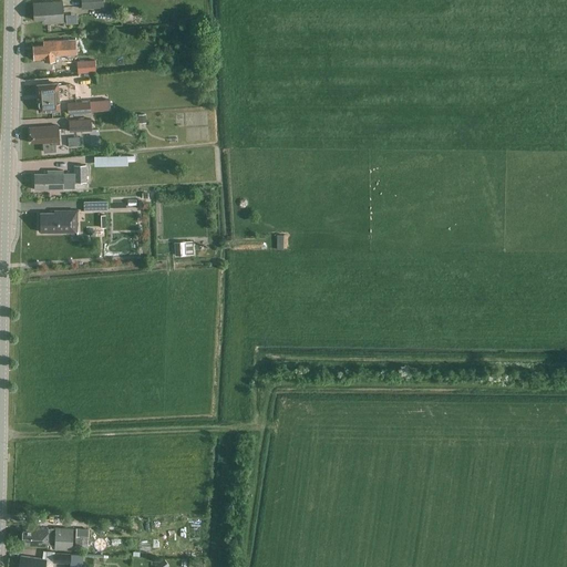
[(81,0),(82,10),(104,8),(103,0),(81,0)]
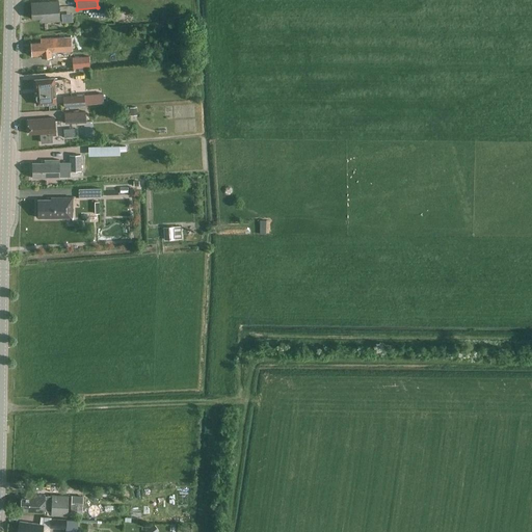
[(60,21),(59,1),(31,3),(32,19),(44,18),(44,22),(60,21)]
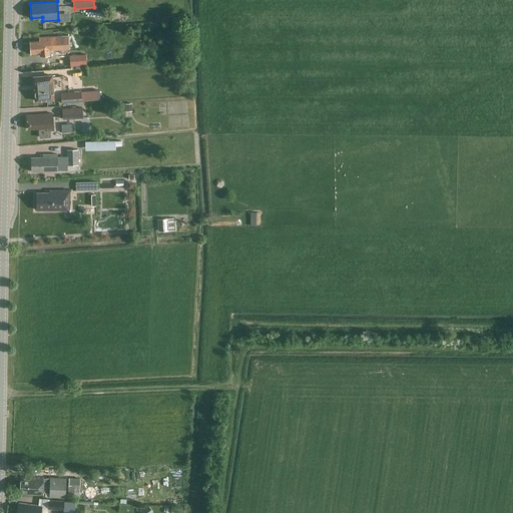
[(40,53),(40,56),(50,55),(49,48),(69,46),(68,35),(39,37),(39,40),(30,41),(30,54),(40,53)]
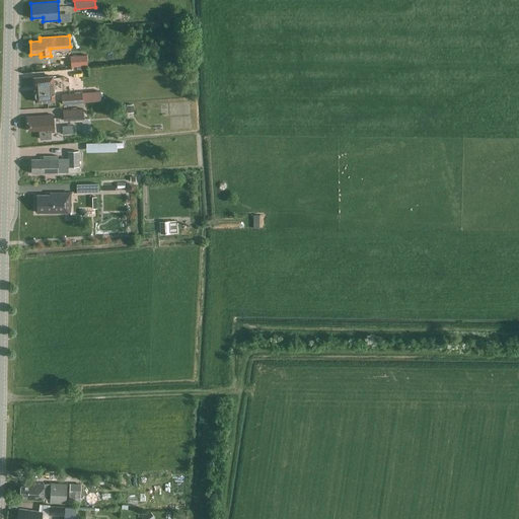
[(71,56),(71,67),(88,66),(87,55),(71,56)]
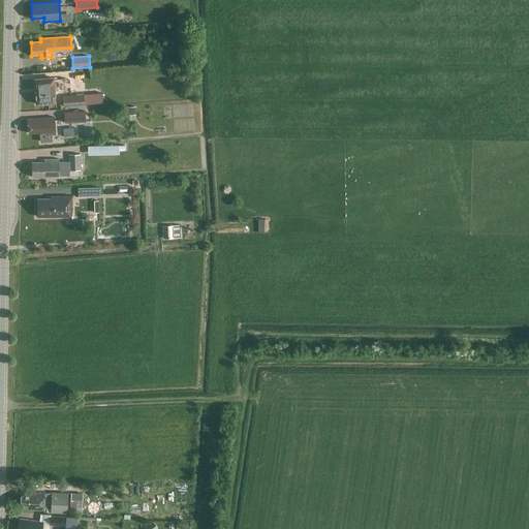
[(54,78),(35,80),(37,104),(56,102),(54,78)]
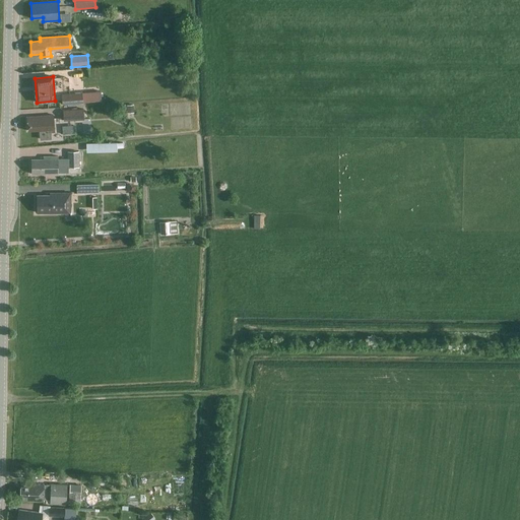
[(80,92),(81,103),(101,102),(101,91),(80,92)]
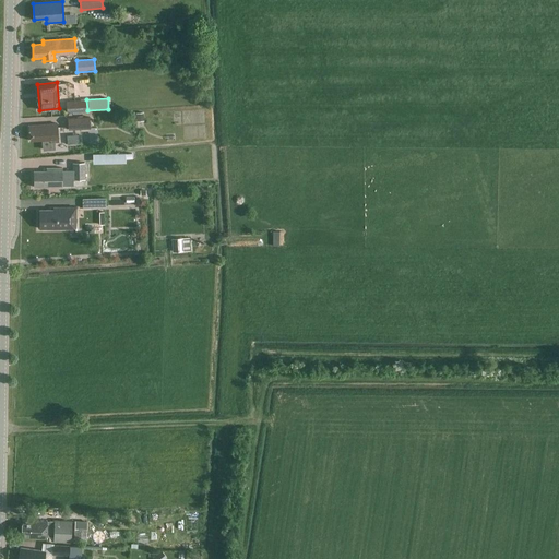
[(68,111),(87,110),(86,99),(67,102),(68,111)]
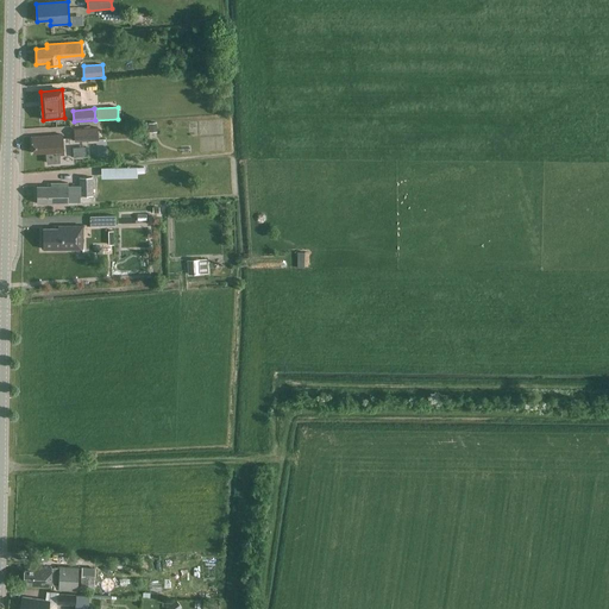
[(99,139),(98,127),(74,129),(75,142),(99,139)]
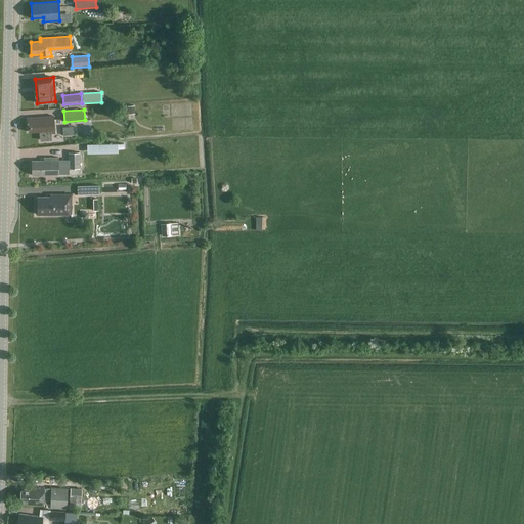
[(40,131),(41,134),(55,133),(54,116),(28,118),(28,121),(29,132),(40,131)]
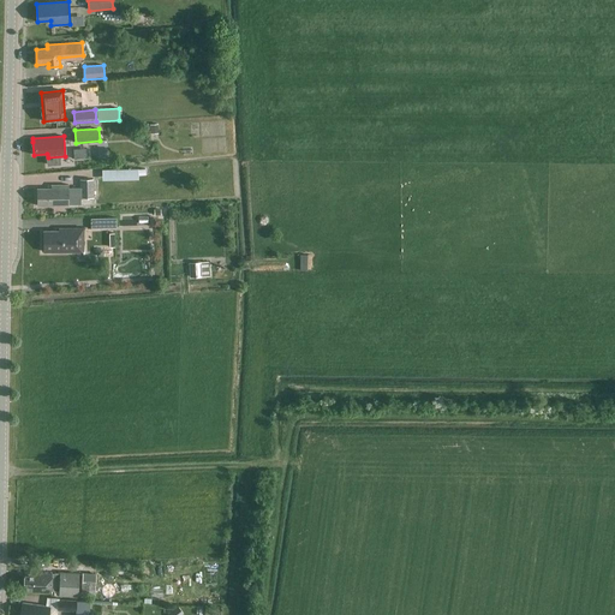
[(81,179),(81,187),(81,198),(94,197),(94,179),(81,179)]
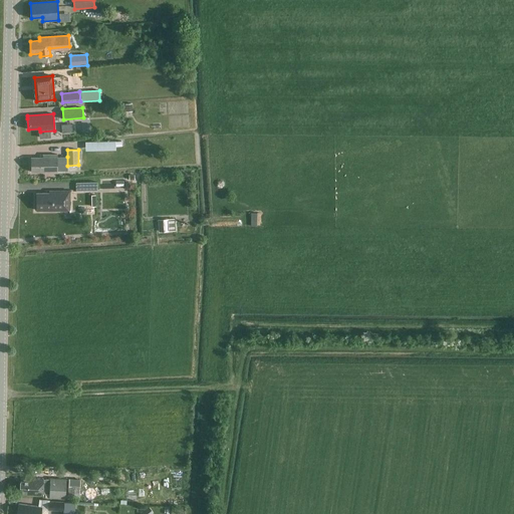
[(57,172),(57,171),(57,157),(57,155),(43,155),(43,158),(31,158),(31,172),(57,172)]
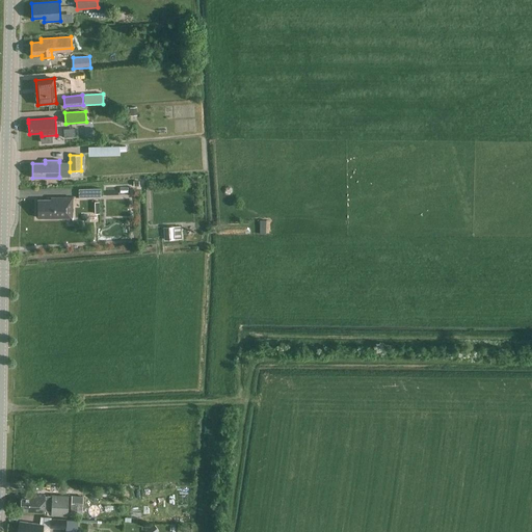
[(79,189),(79,197),(101,196),(101,188),(79,189)]
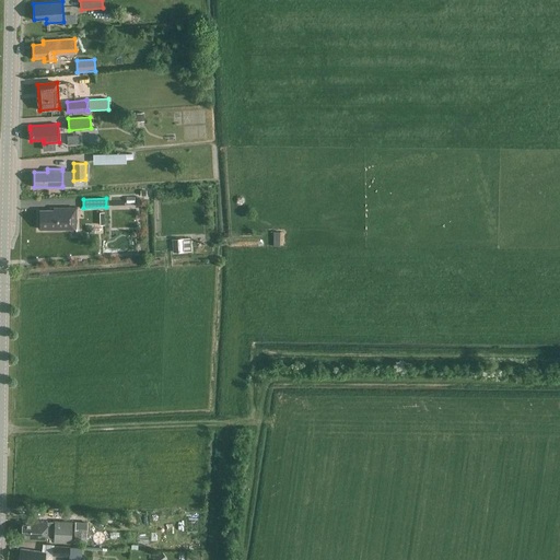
[(41,210),(41,229),(77,229),(77,208),(54,208),(54,210),(41,210)]
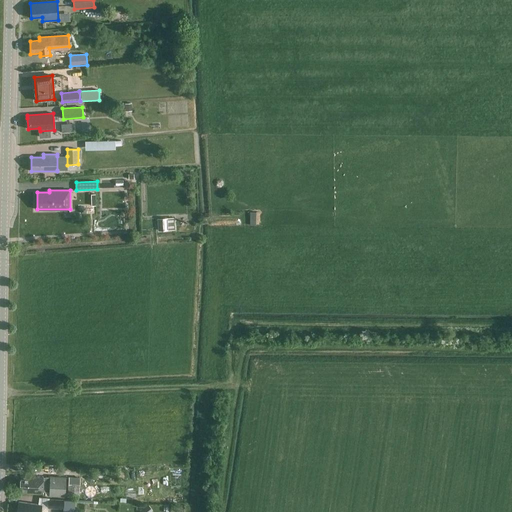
[(157,219),(158,231),(174,230),(173,218),(157,219)]
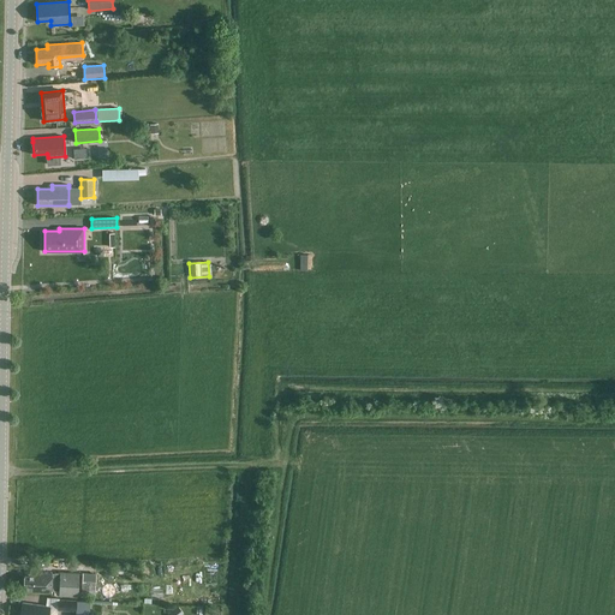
[(55,574),(29,573),(29,577),(25,577),(24,587),(29,587),(29,591),(52,592),(52,591),(60,591),(59,596),(78,596),(79,573),(60,573),(60,574),(55,574)]
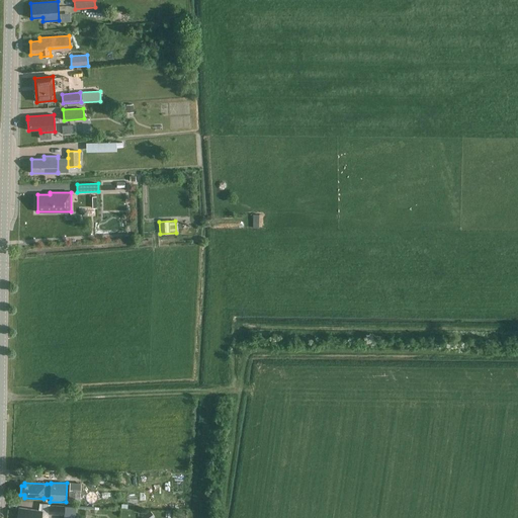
[(70,483),(69,500),(80,501),(81,484),(70,483)]
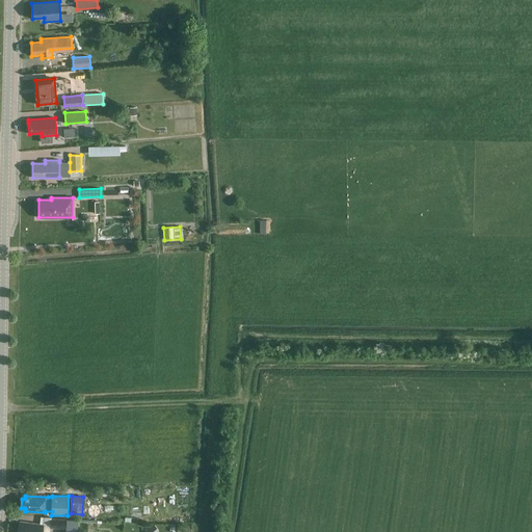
[(82,531),(83,529),(78,528),(78,521),(51,519),(50,528),(67,529),(65,531),(82,531)]
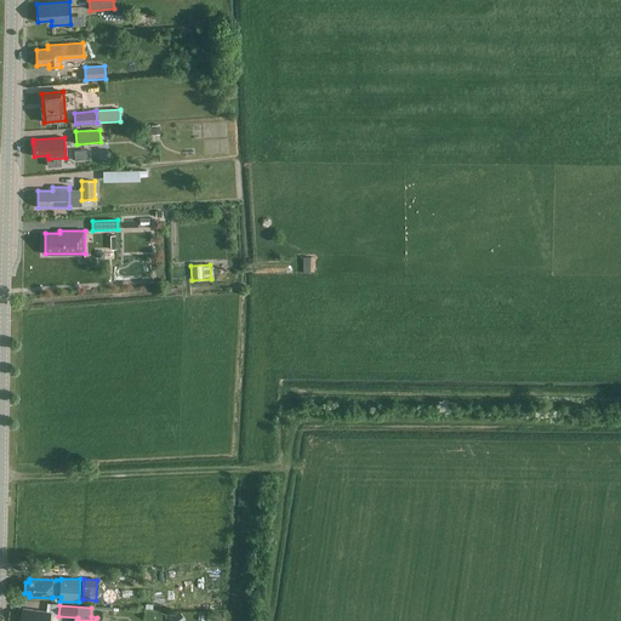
[(58,620),(60,620),(56,615),(51,614),(51,613),(23,609),(21,620),(58,620)]
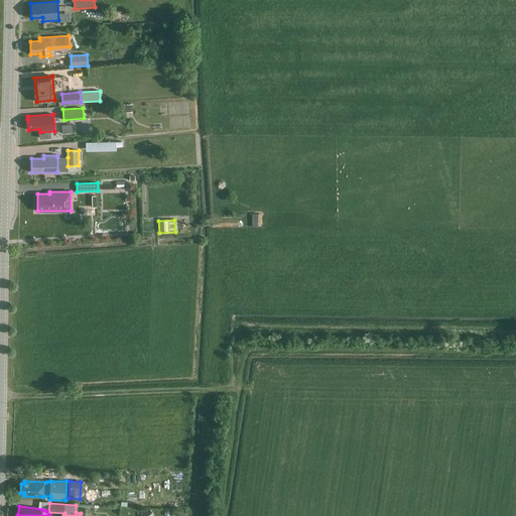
All buildings are outlined.
